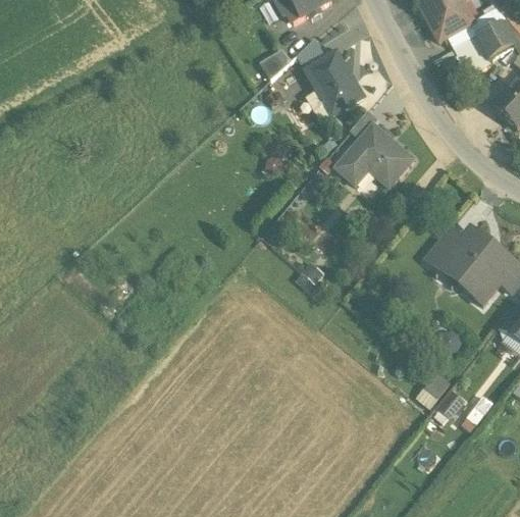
[(273,0),(283,16),(287,15),(291,23),(300,18),(289,0),(273,0)]
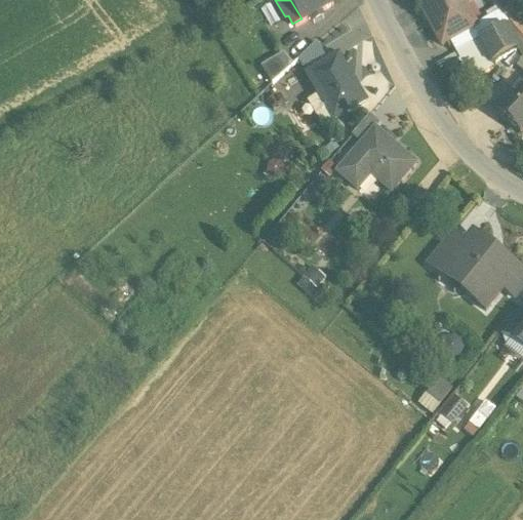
[(290,0),(302,18),(311,12),(313,16),(321,12),(318,7),(330,1),(329,0),(290,0)]
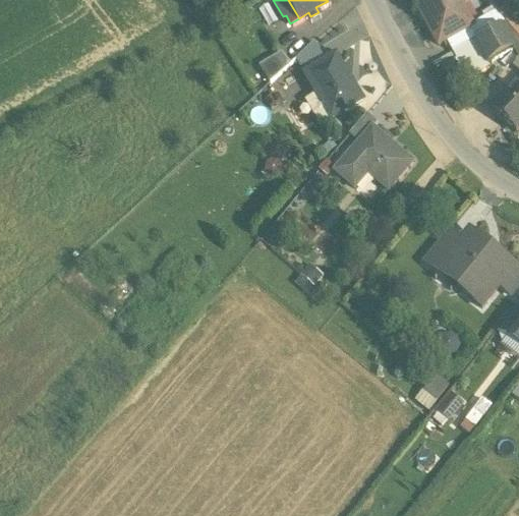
[(471,22),(458,0),(413,0),(437,42),(444,38),(471,22)]
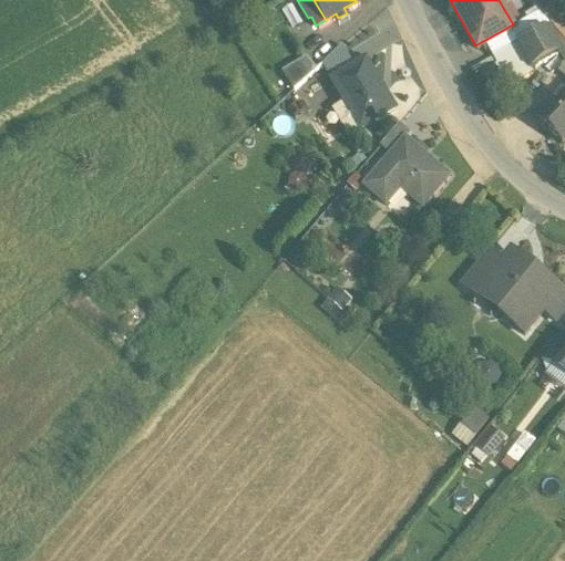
[(513,24),(483,41),(490,53),(515,40),(521,37),(521,35),(524,33),(517,21),(513,24)]
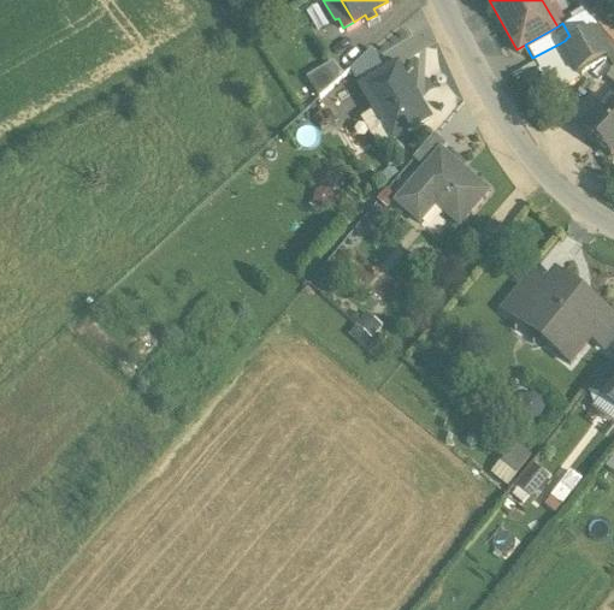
[(570,36),(566,39),(566,40),(560,43),(576,72),(606,55),(589,27),(570,36)]
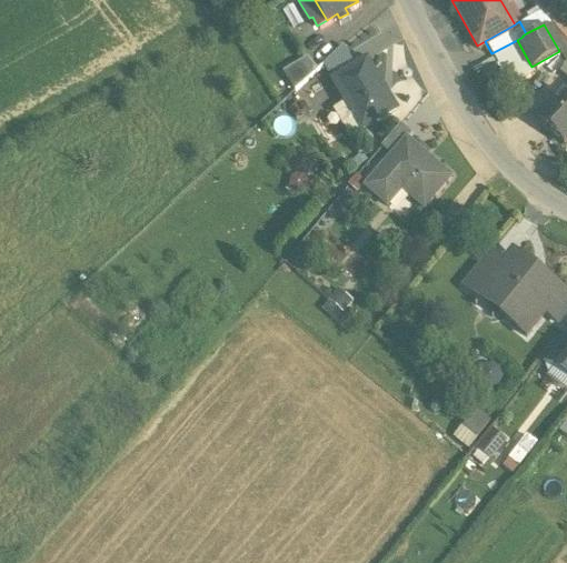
[(341,43),(321,61),(331,77),(354,63),(341,42),(341,43)]
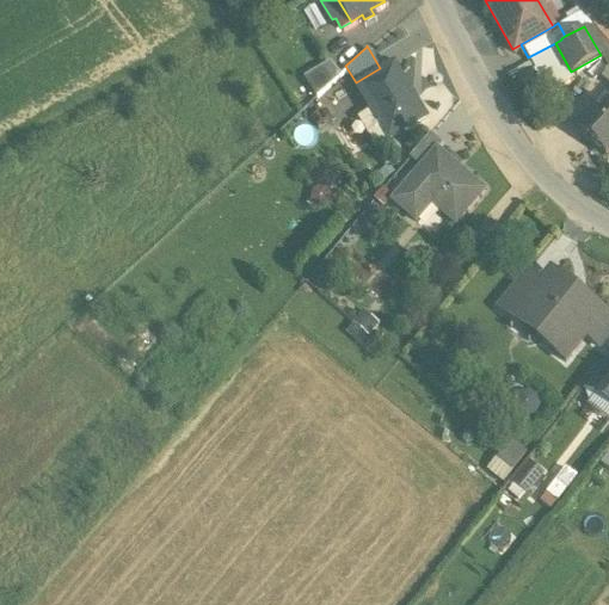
[(328,59),(302,73),(315,93),(339,72),(328,59)]
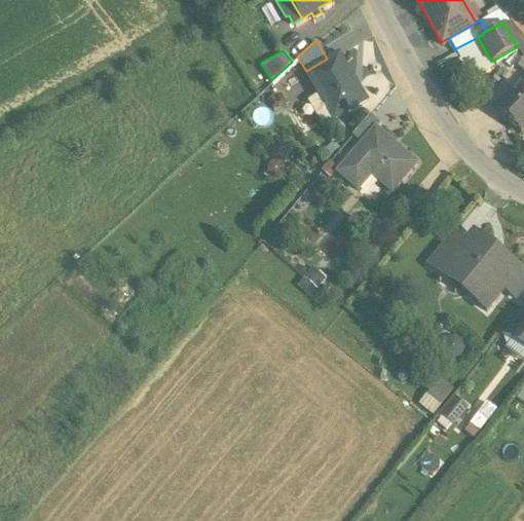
[(364,98),(337,53),(327,59),(306,71),(317,91),(333,116),(364,98)]
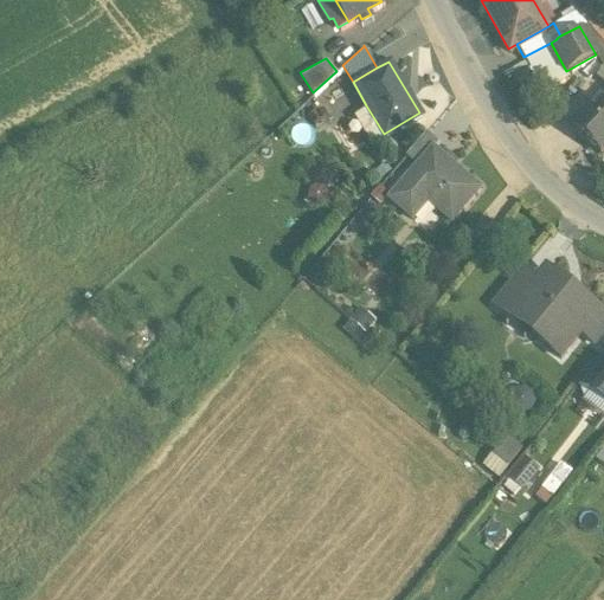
[(603,94),(573,127),(599,150),(603,144),(603,94)]
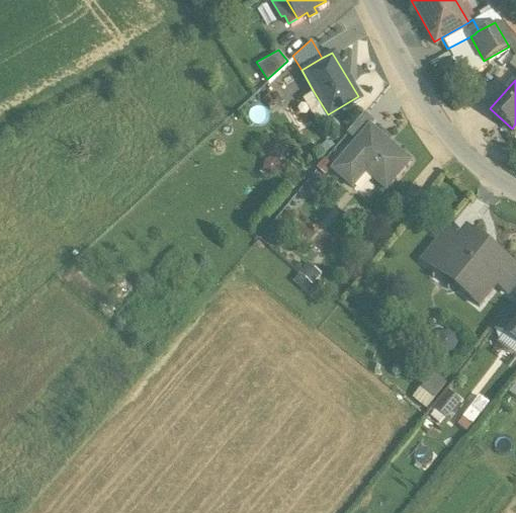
[(313,90),(302,96),(317,121),(328,114),(313,90)]
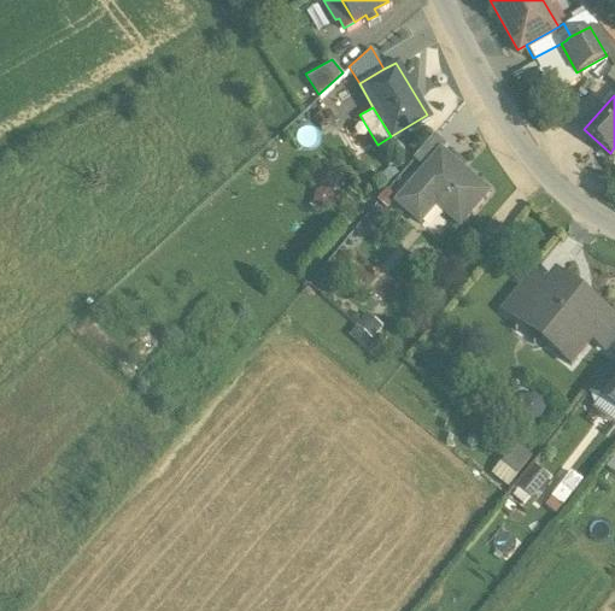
[(433,130),(413,154),(423,164),(439,147),(440,148),(445,141),(433,130)]
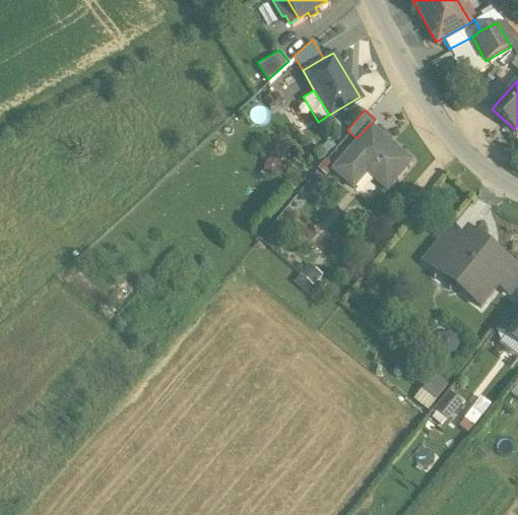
[(357,138),(344,152),(345,153),(332,169),(349,184),(363,169),(385,188),(410,159),(371,125),(370,124),(357,138)]
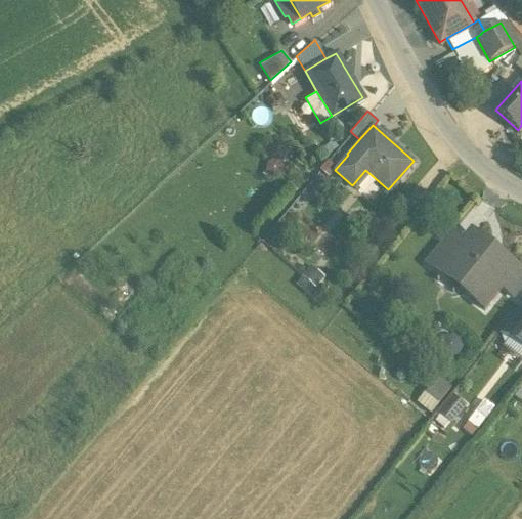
[(451,229),(428,258),(441,268),(444,265),(442,263),(463,239),(451,229)]
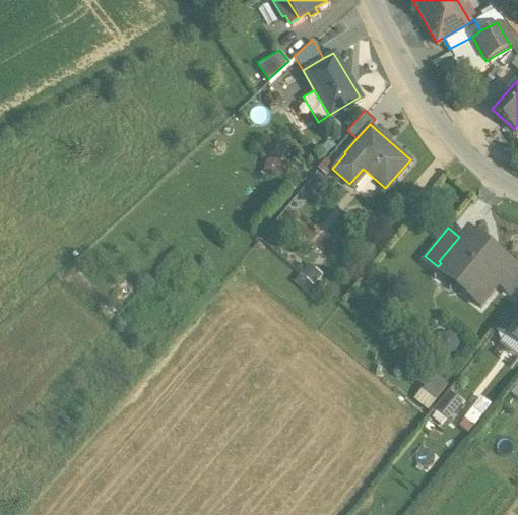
[(497,250),(494,254),(464,231),(459,237),(439,261),(441,263),(459,278),(454,284),(478,305),(497,282),(511,264),(512,263),(497,250)]
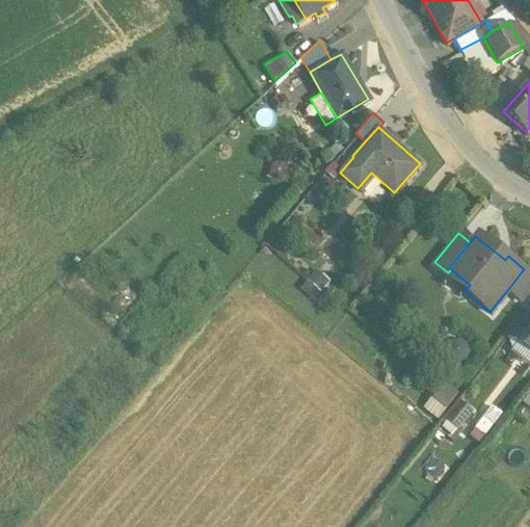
[(320,286),(327,278),(315,267),(308,277),(320,286)]
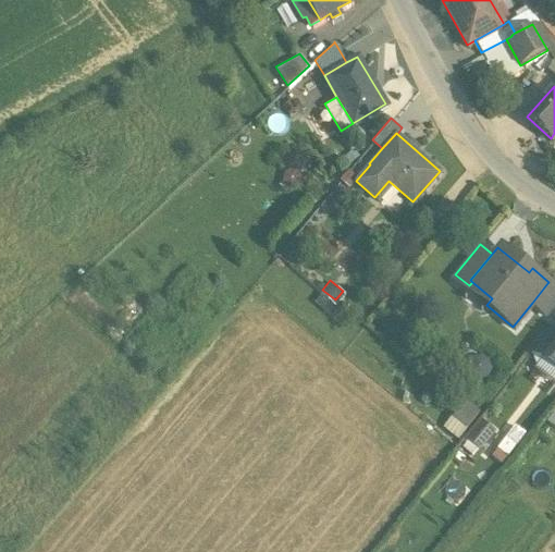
[(554,289),(547,283),(532,303),(544,313),(554,297),(554,289)]
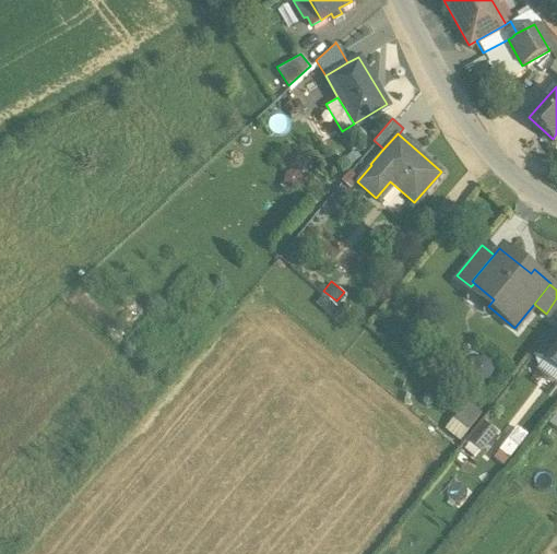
[(556,320),(545,336),(555,344),(556,344),(556,342),(556,320)]
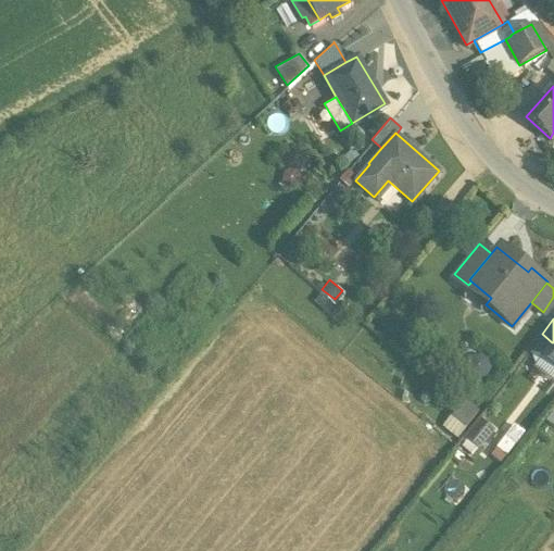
[(553,340),(553,342),(552,342),(542,354),(553,363),(553,340)]
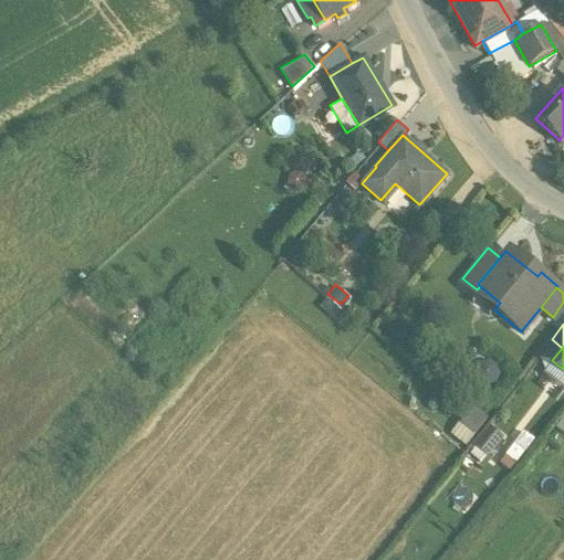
[(474,407),(453,433),(467,443),(488,416),(474,407)]
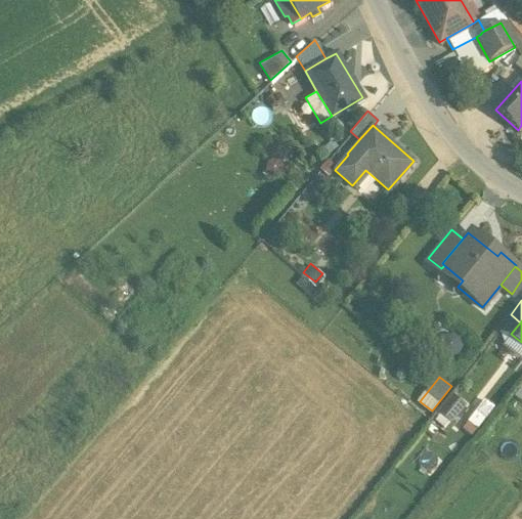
[(453,395),(441,411),(452,420),(465,404),(453,395)]
